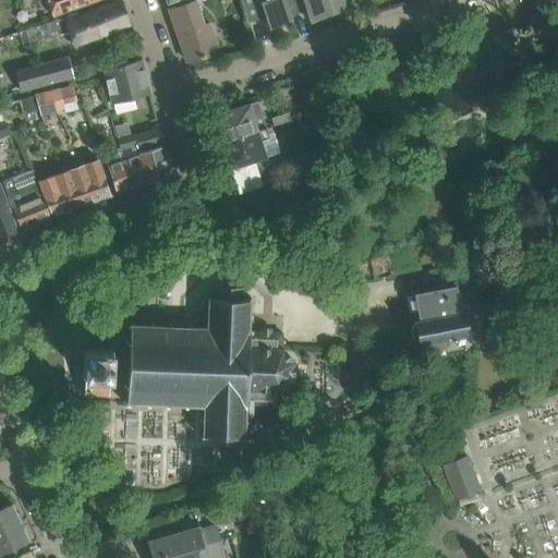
[(46,0),(51,15),(97,0),(46,0)]
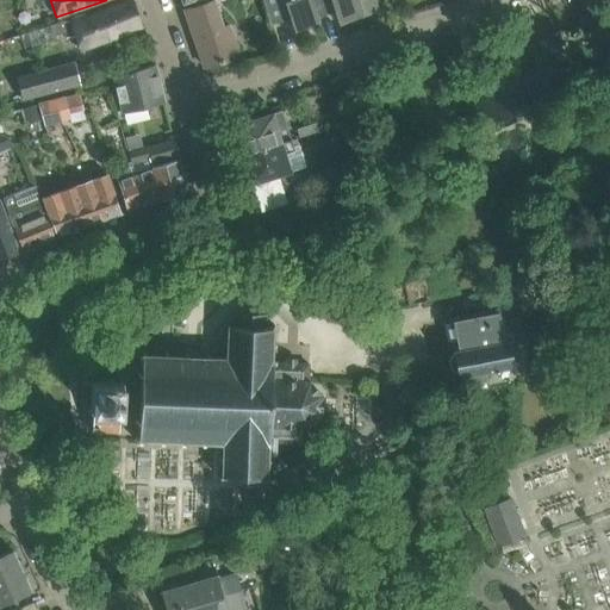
[(54,26),(50,27),(53,36),(67,33),(69,39),(79,37),(83,50),(143,26),(134,0),(129,0),(76,19),(54,26)]
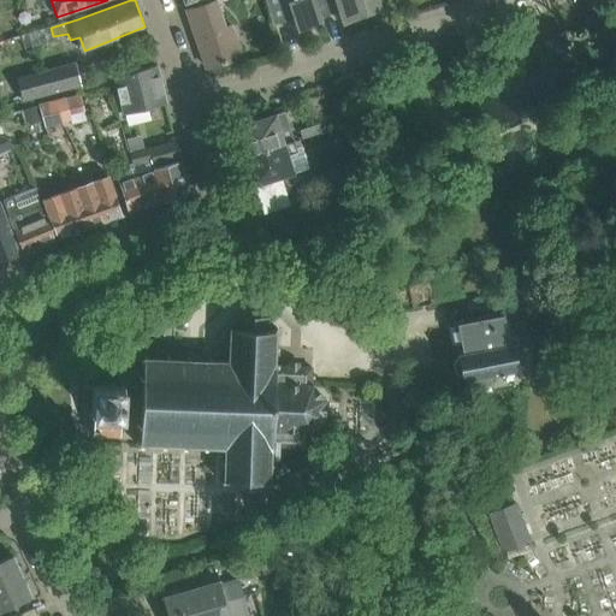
[(207,69),(242,57),(231,25),(225,27),(217,0),(187,11),(207,69)]
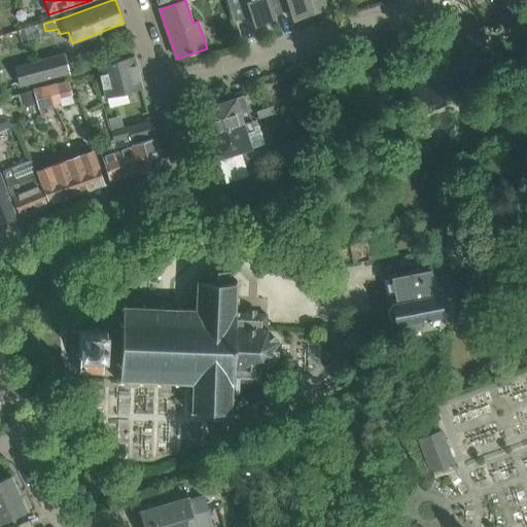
[(269,0),(226,0),(234,21),(250,15),(254,26),(276,19),(274,12),(269,0)]
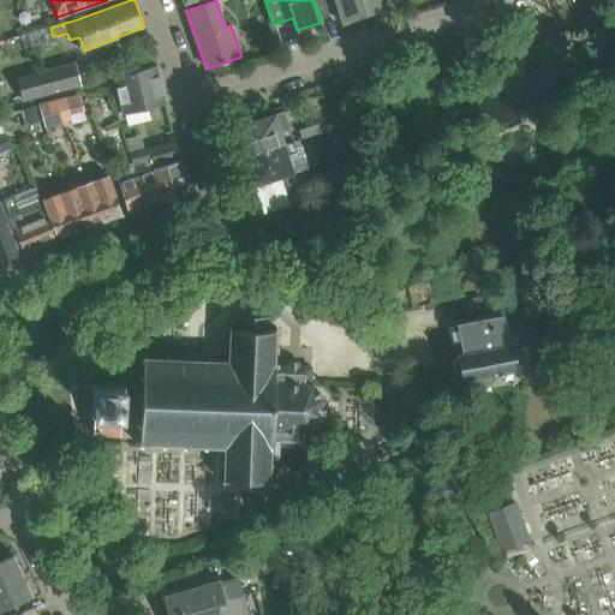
[(314,0),(320,15),(336,9),(341,23),(366,15),(362,0),(314,0)]
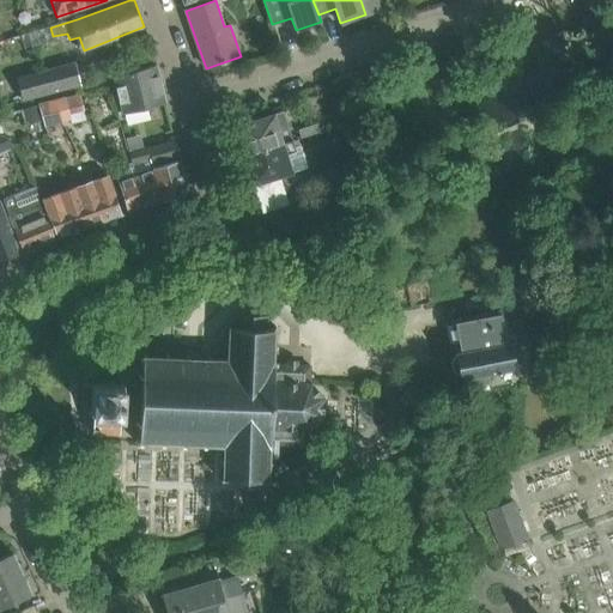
[(360,0),(365,14),(366,17),(381,12),(377,0),(360,0)]
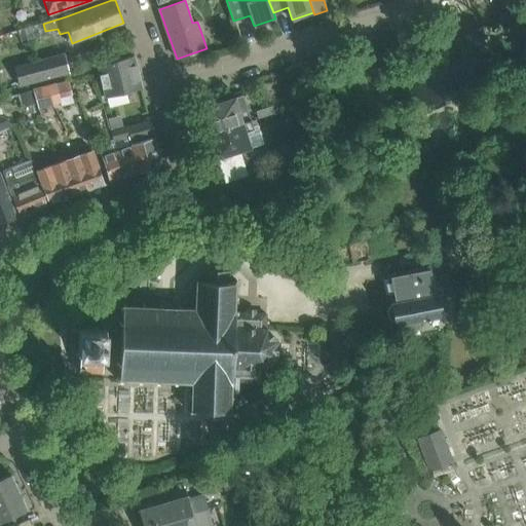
[(45,36),(41,25),(17,32),(21,43),(45,36)]
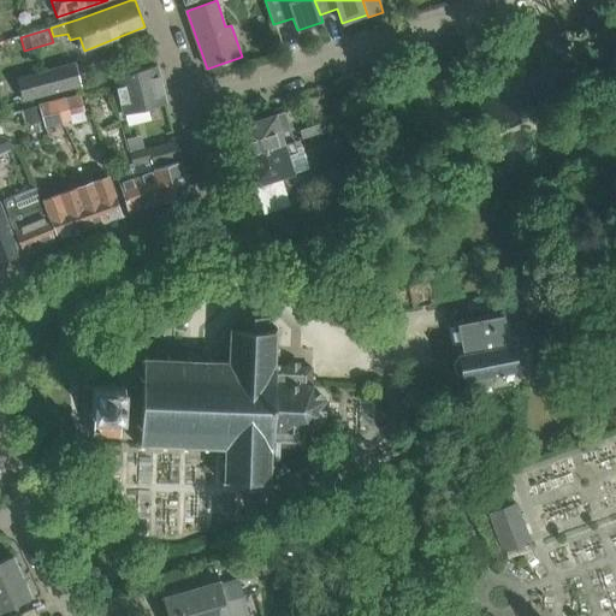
[(81,87),(75,64),(17,78),(23,101),(81,87)]
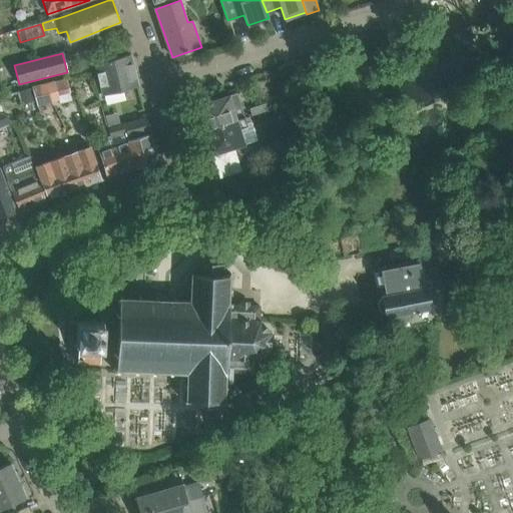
[(138,86),(130,55),(95,64),(103,95),(138,86)]
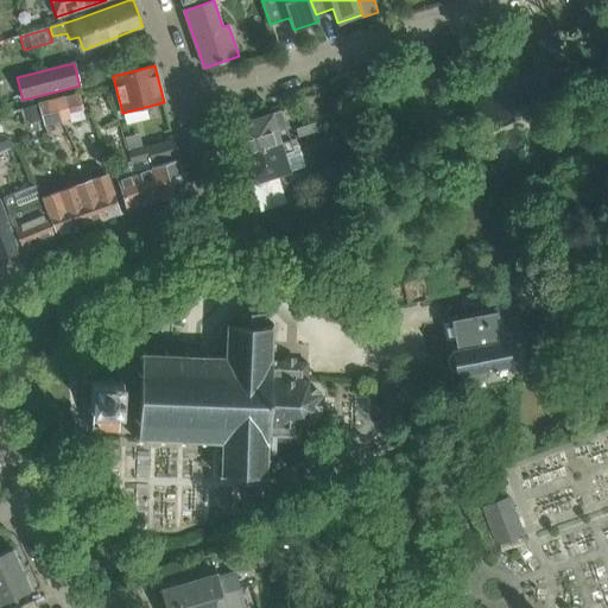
[(82,107),(78,90),(64,94),(69,111),(82,107)]
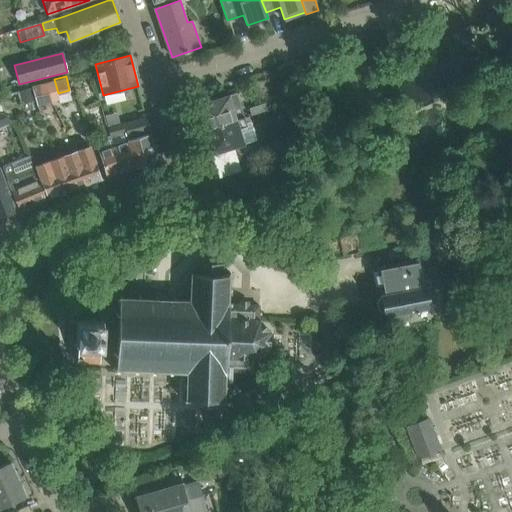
[(58,93),(54,79),(47,81),(54,103),(60,101),(58,93)]
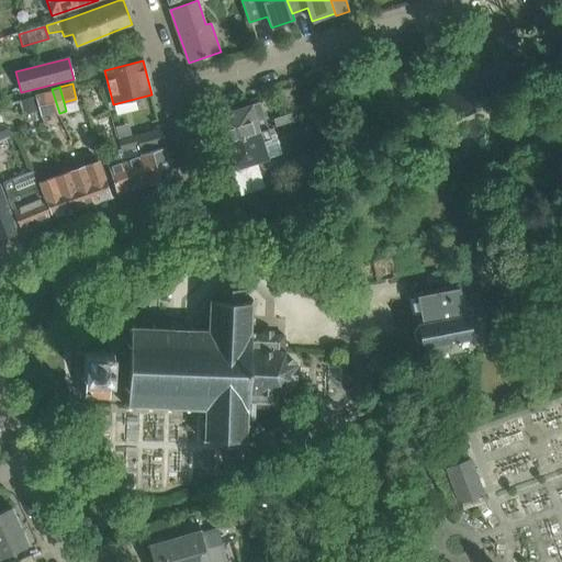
[(43,111),(45,116),(59,113),(52,89),(37,92),(43,111)]
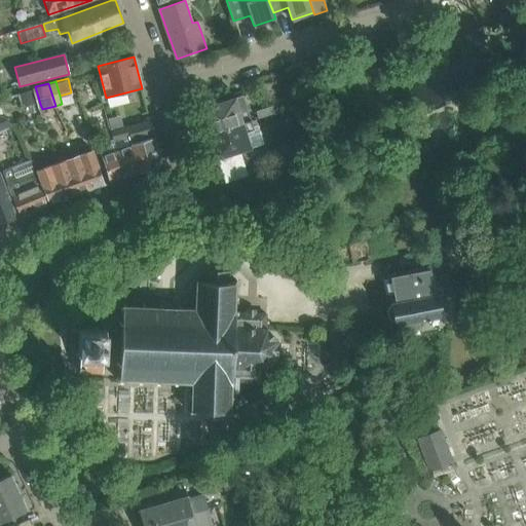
[(32,91),(21,95),(24,106),(35,103),(32,91)]
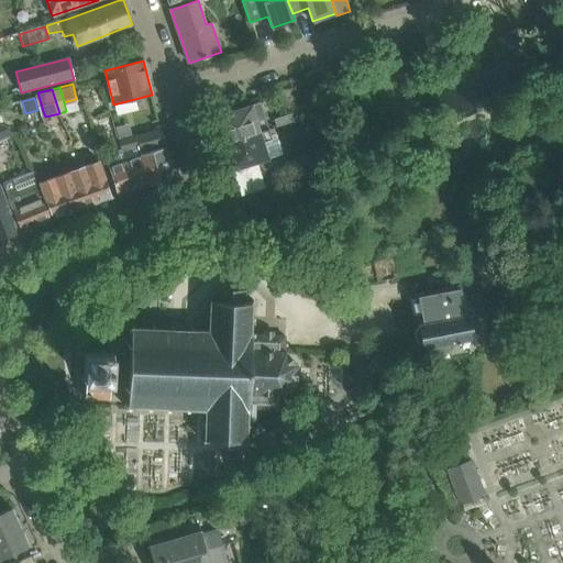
[(213,123),(216,130),(219,131),(223,143),(269,130),(261,102),(214,117),(216,121),(213,123)]
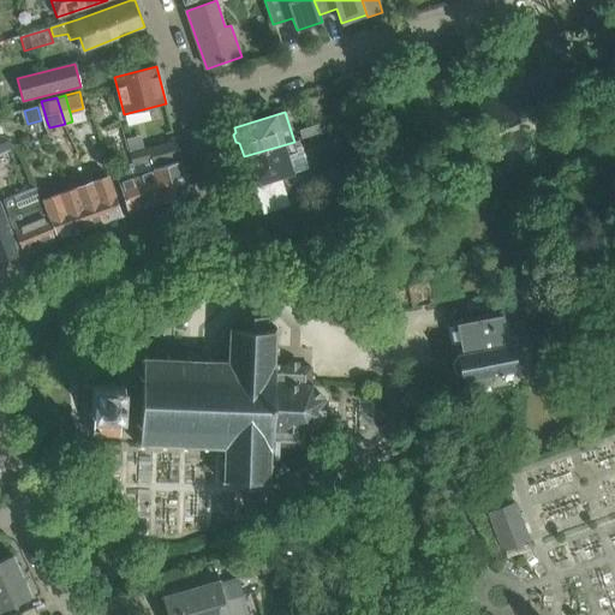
[(303,141),(321,133),(317,124),(299,130),(303,141)]
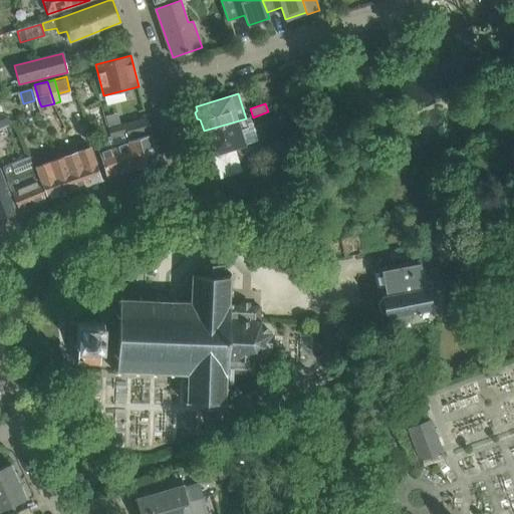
[(0,125),(11,122),(9,115),(0,110),(0,125)]
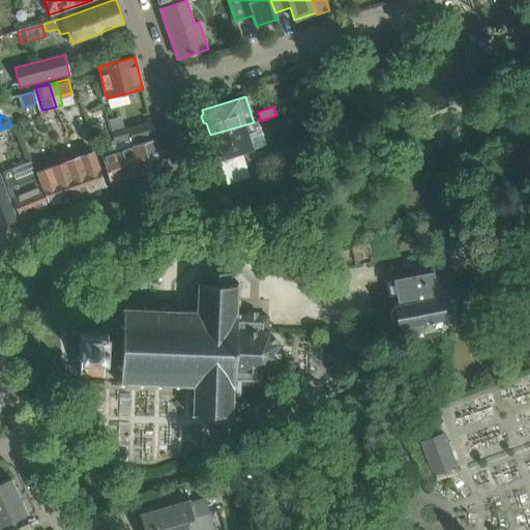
[(218,160),(219,160),(242,153),(243,153),(267,145),(259,120),(254,122),(210,135),(213,146),(211,149),(213,156),(216,157),(217,160),(218,160)]
